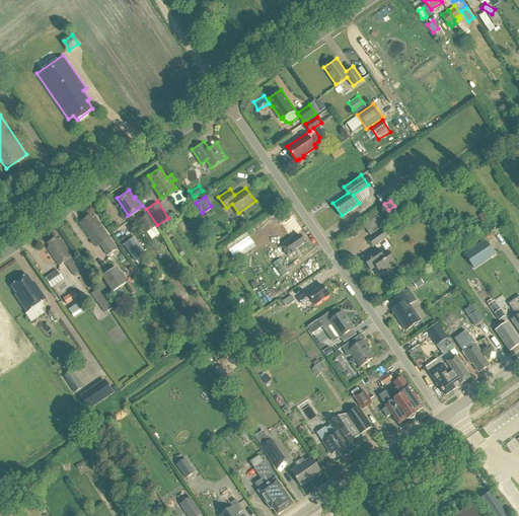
[(193,222),(188,210),(178,214),(184,226),(193,222)]
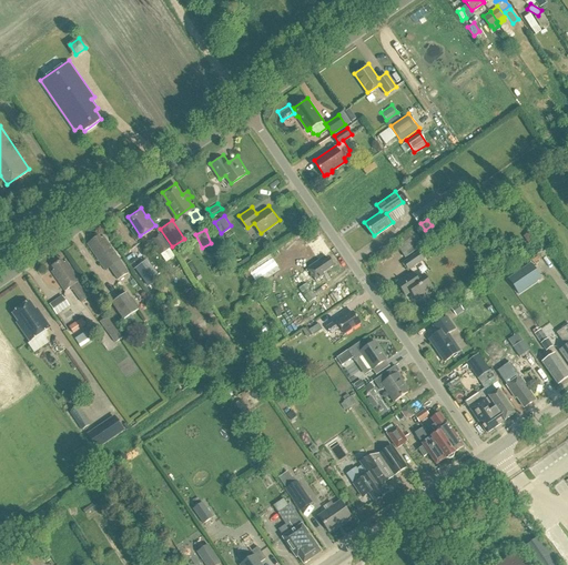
[(162,232),(151,240),(160,253),(171,245),(162,232)]
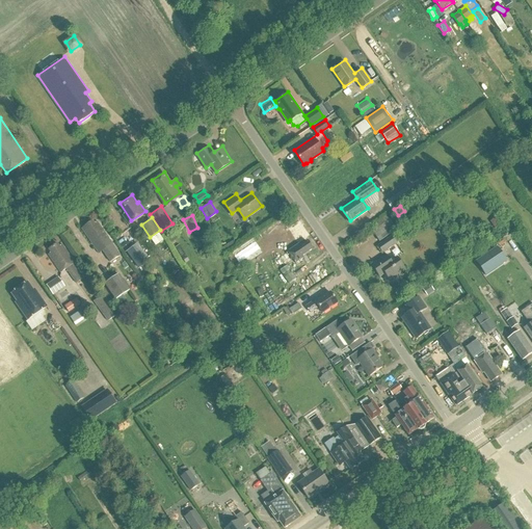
[(100,252),(103,248),(110,260),(121,253),(112,242),(113,241),(109,236),(98,219),(96,221),(94,218),(85,225),(87,228),(84,230),(96,245),(100,252)]
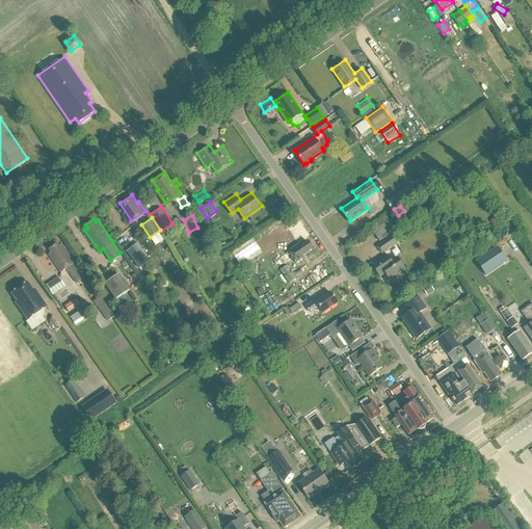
[(398,241),(393,234),(378,244),(383,252),(398,241)]
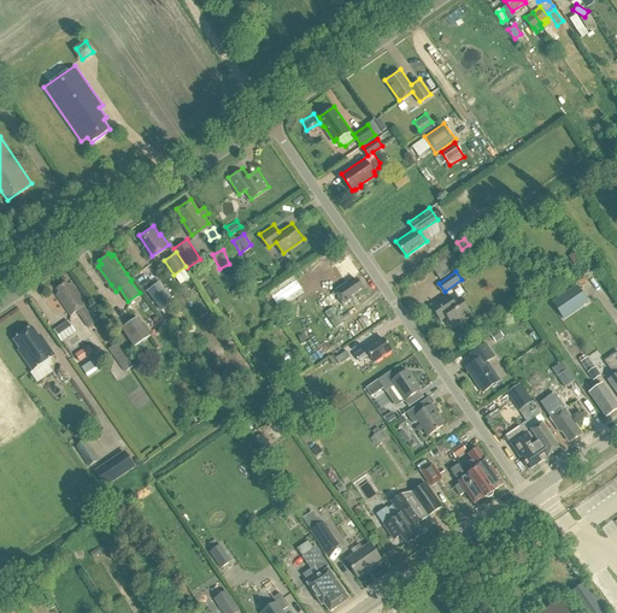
[(344,302),(353,295),(351,293),(363,286),(357,277),(348,283),(347,281),(331,290),(329,293),(335,300),(340,296),(344,302)]
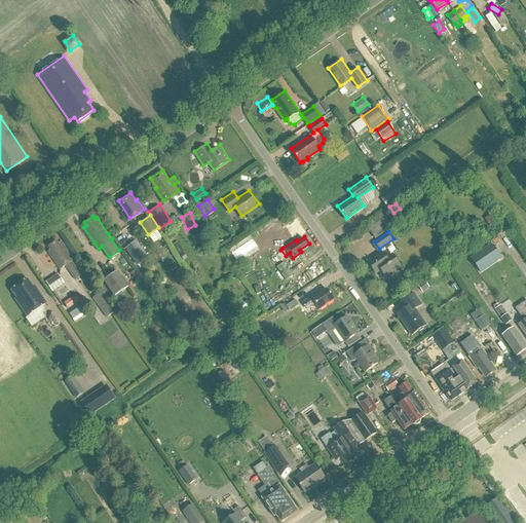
[(61,267),(66,264),(76,277),(82,273),(72,259),(74,258),(62,240),(60,243),(57,238),(48,245),(50,248),(48,250),(61,267)]
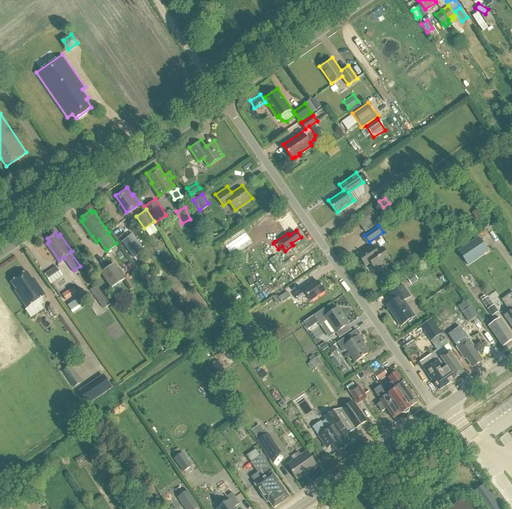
[(133,232),(121,241),(132,256),(144,248),(133,232)]
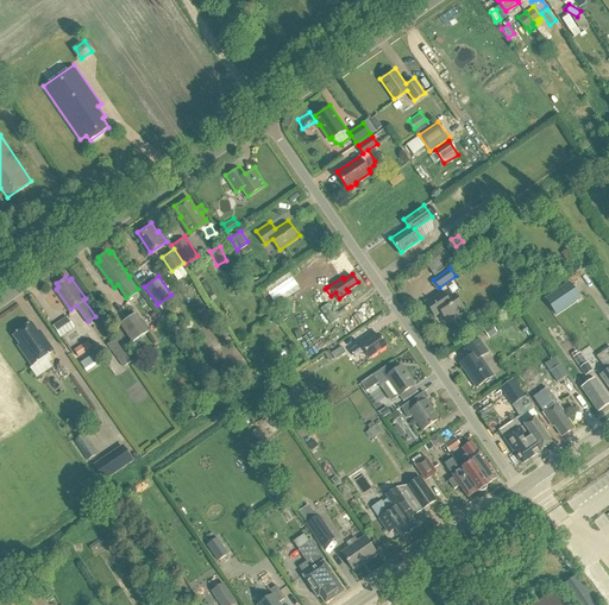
[(556,314),(581,296),(569,279),(544,297),(556,314)]
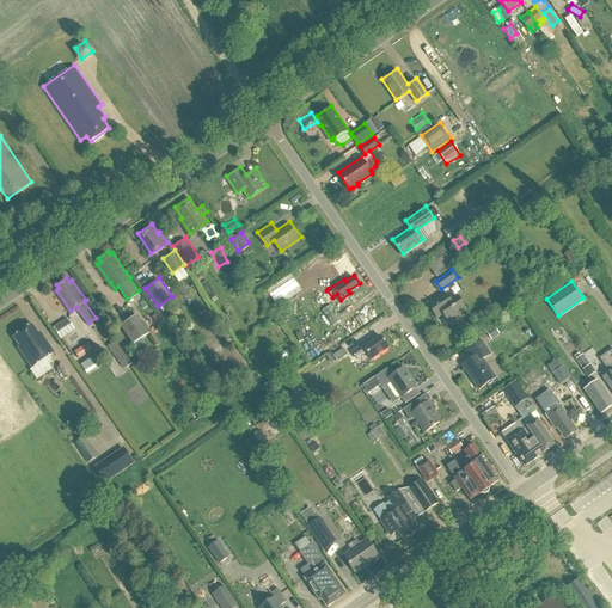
[(436,317),(442,312),(448,323),(466,309),(456,294),(450,299),(445,292),(428,302),(436,317)]
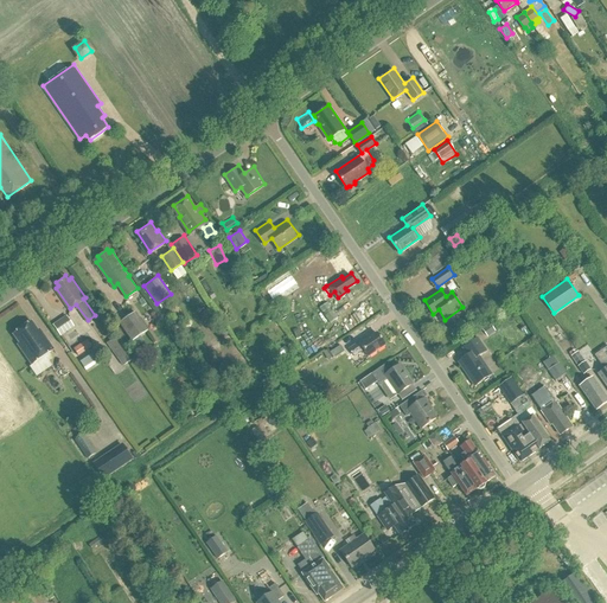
[(113,326),(123,341),(131,337),(133,340),(148,329),(135,310),(113,326)]
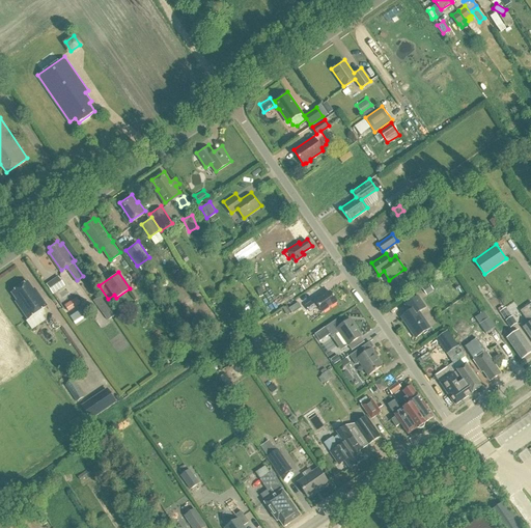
[(53,293),(64,284),(58,275),(47,283),(53,293)]
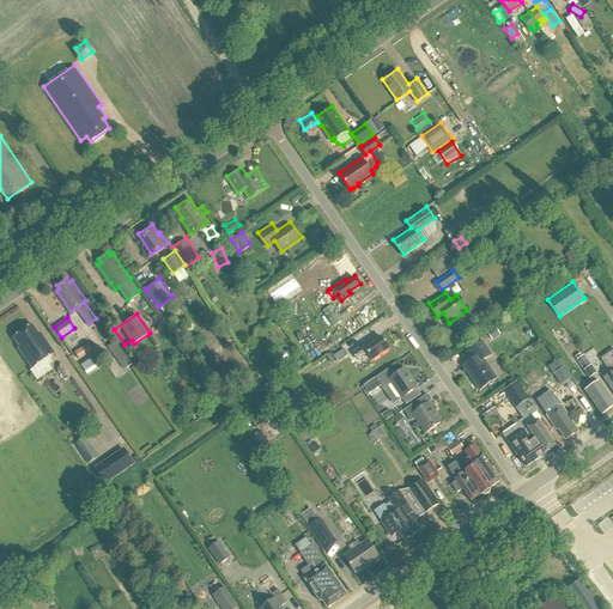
[(32,323),(14,335),(20,345),(19,346),(32,366),(54,351),(41,332),(38,333),(32,323)]
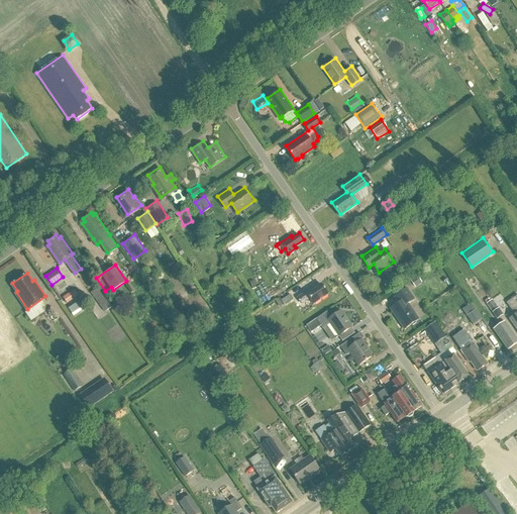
[(421,282),(417,277),(410,282),(414,287),(421,282)]
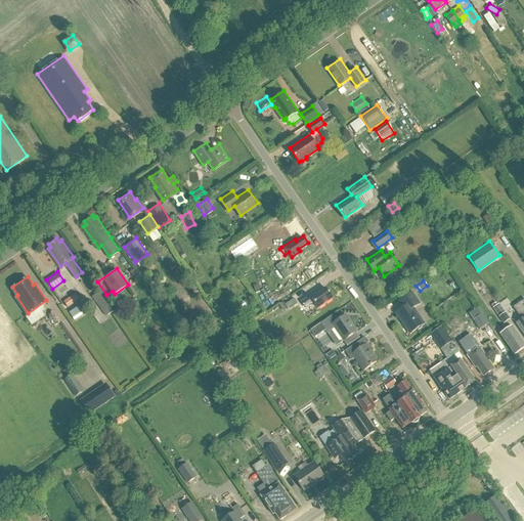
[(325,286),(311,296),(310,294),(301,300),(305,306),(313,301),(317,307),(333,297),(325,286)]
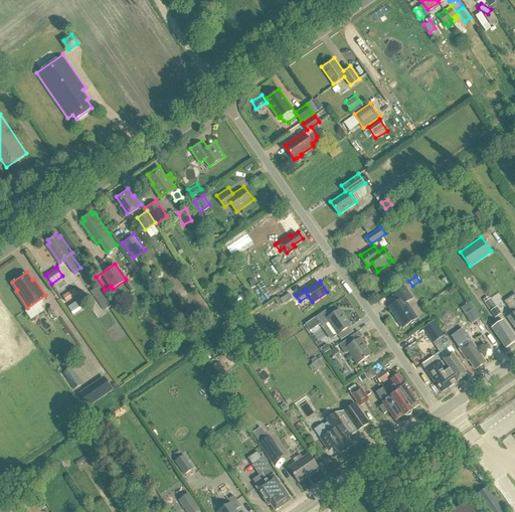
[(98,285),(92,290),(96,296),(102,291),(98,285)]
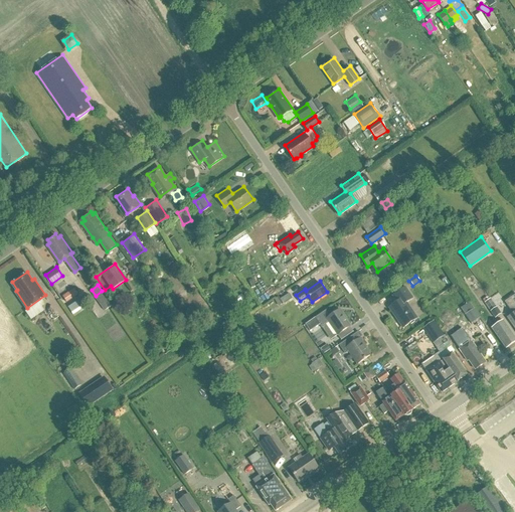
[(396,301),(388,306),(402,326),(416,316),(406,301),(412,297),(404,286),(392,294),(396,301)]
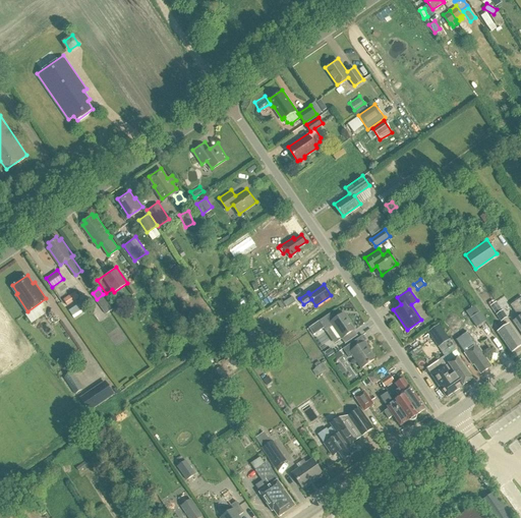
[(67,303),(78,296),(74,290),(63,298),(67,303)]
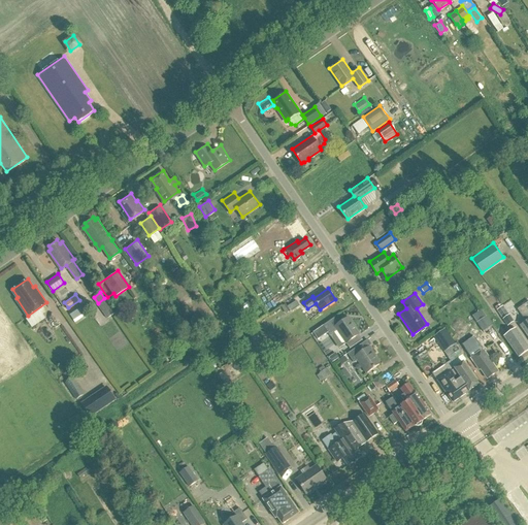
[(288,304),(291,309),(299,303),(296,299),(288,304)]
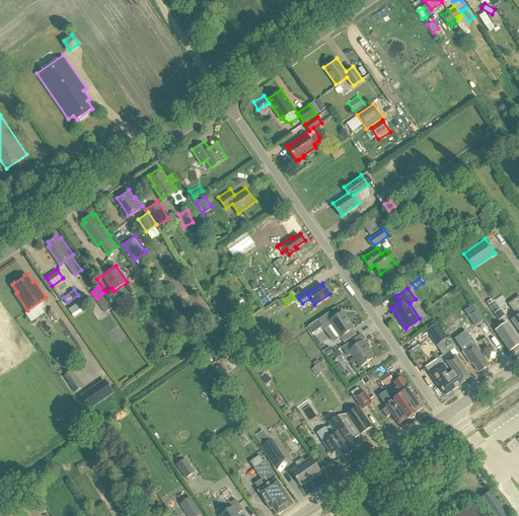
[(518,294),(508,302),(516,314),(511,318),(518,328),(518,294)]
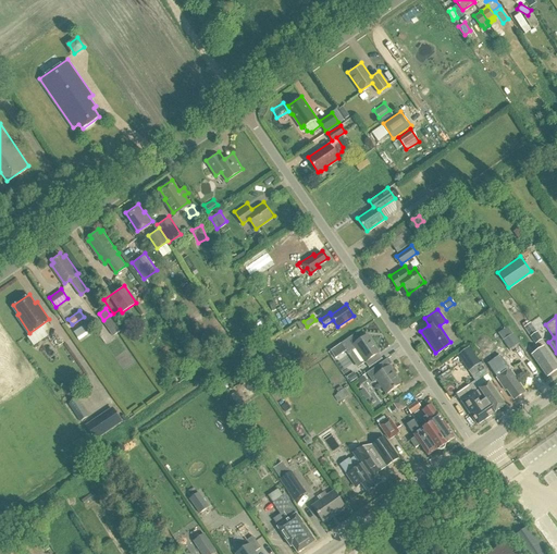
[(535,318),(531,320),(537,331),(542,328),(535,318)]
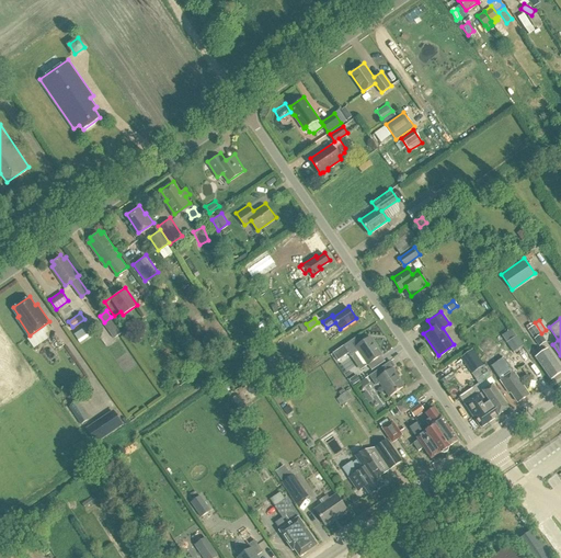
[(116,323),(109,329),(114,336),(121,330),(116,323)]
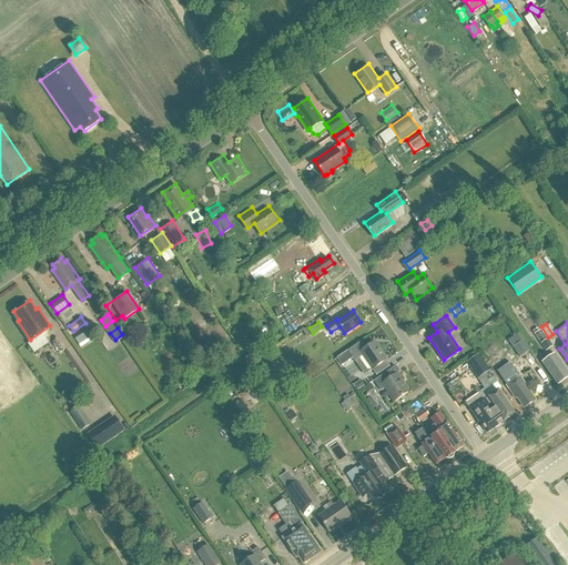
[(540,328),(534,333),(540,342),(547,336),(540,328)]
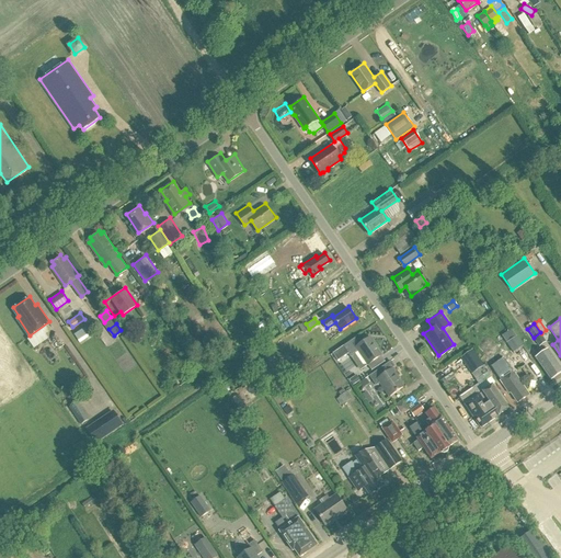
[(79,341),(90,333),(84,326),(73,333),(79,341)]
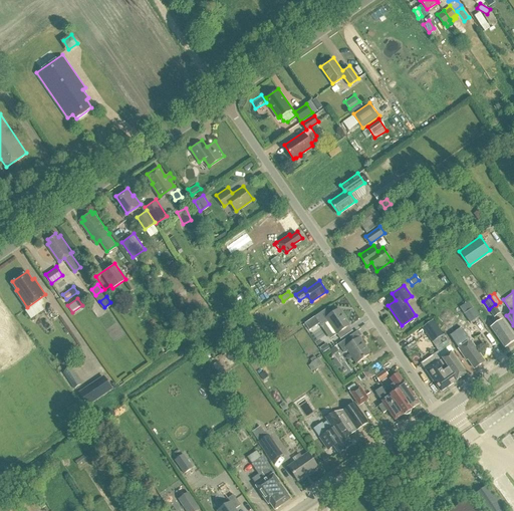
[(501,311),(496,305),(489,309),(495,316),(501,311)]
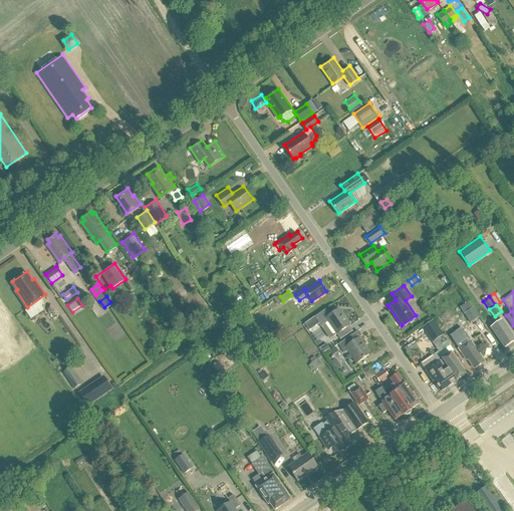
[(463,312),(469,321),(478,315),(472,306),(472,307),(464,312),(463,312)]
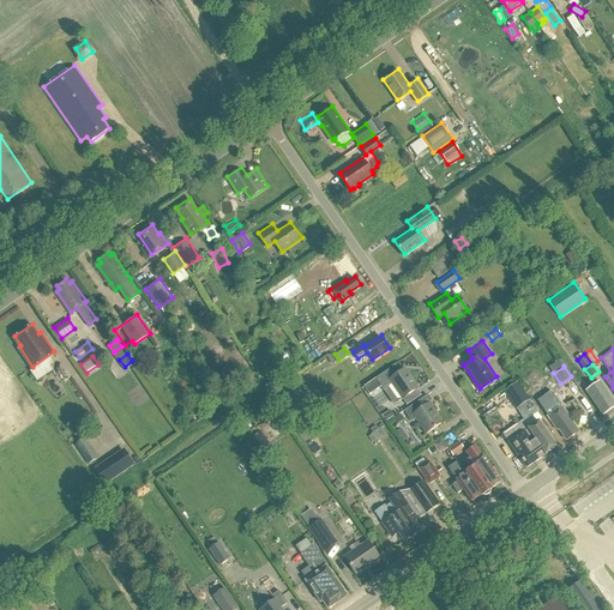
[(403,367),(395,373),(390,367),(375,376),(384,387),(387,385),(397,398),(399,398),(402,397),(416,387),(403,367)]
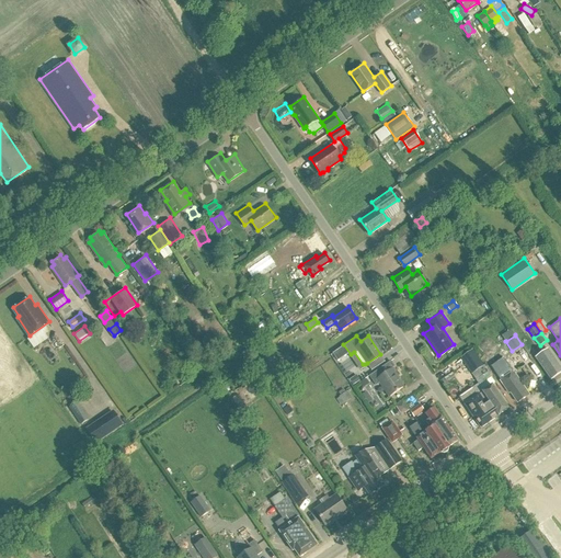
[(560,366),(547,346),(535,355),(550,377),(560,369),(560,366)]
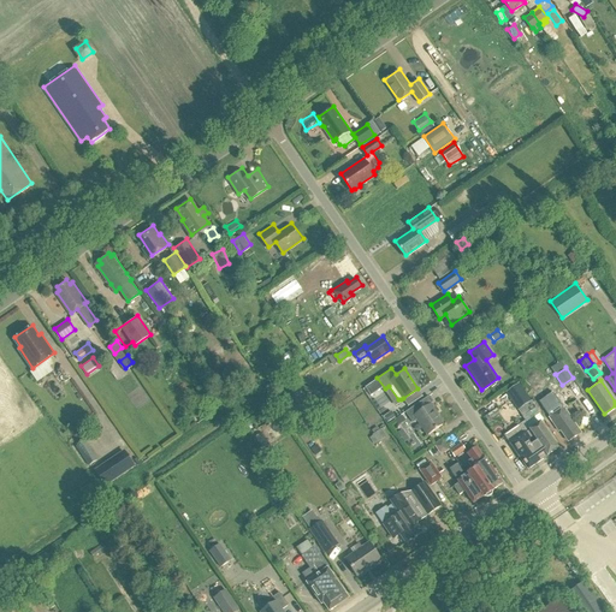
[(517,381),(507,390),(523,415),(535,406),(517,381)]
